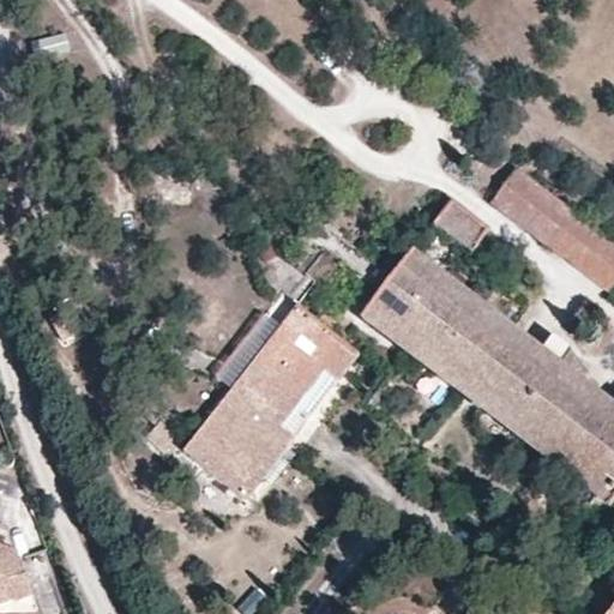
[(216,92),(222,85),(214,78),(208,85),(216,92)]
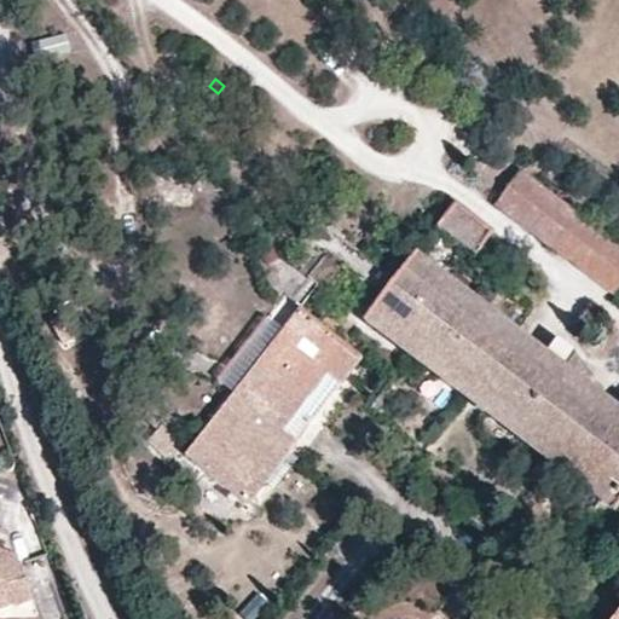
[(614,293),(618,285),(618,246),(519,173),(496,206),(614,293)]
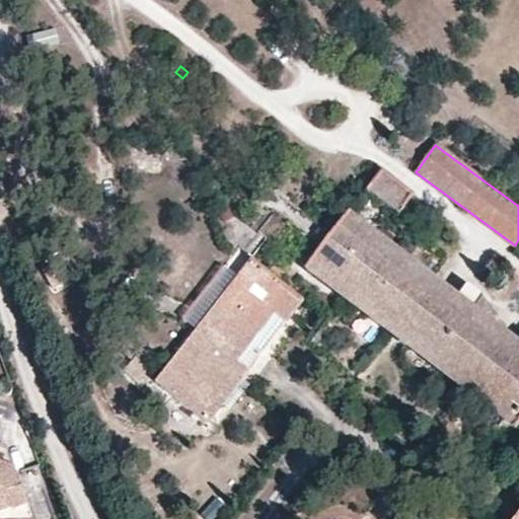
[(398,214),(414,196),(381,170),(366,190),(398,214)]
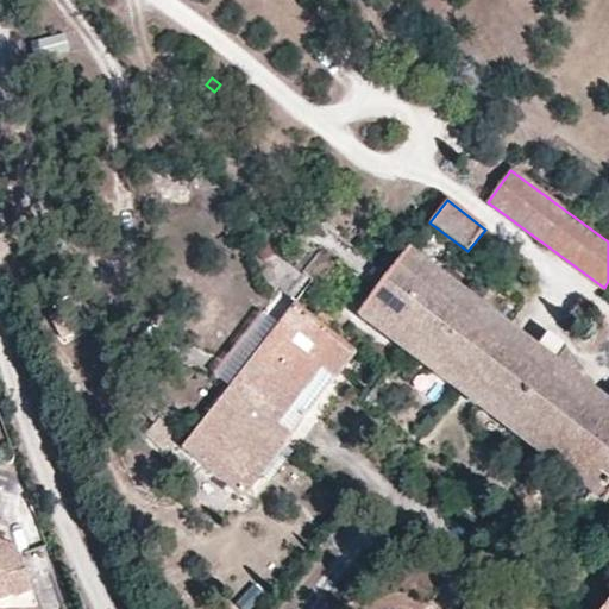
[(573,479),(608,432),(608,403),(552,362),(565,346),(547,333),(535,349),(424,265),(407,253),(356,314),(573,479)]
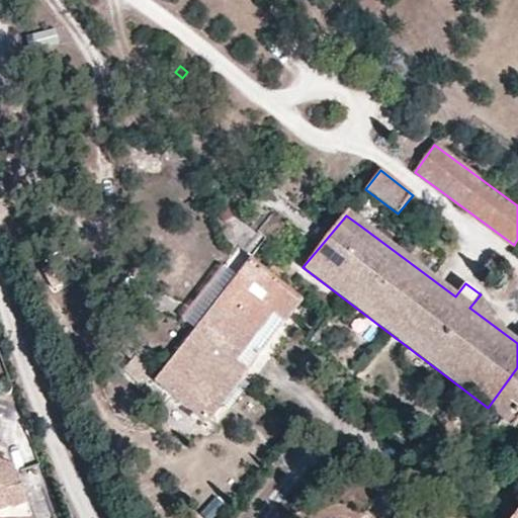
[(240,380),(244,375),(263,350),(283,324),(301,300),(249,260),(195,330),(211,344),(204,353),(240,380)]
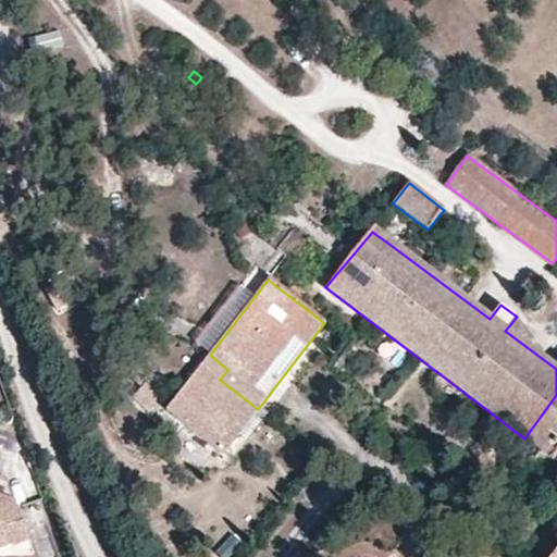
[(240,431),(258,409),(220,380),(227,370),(210,355),(170,406),(165,410),(222,455),(240,431)]
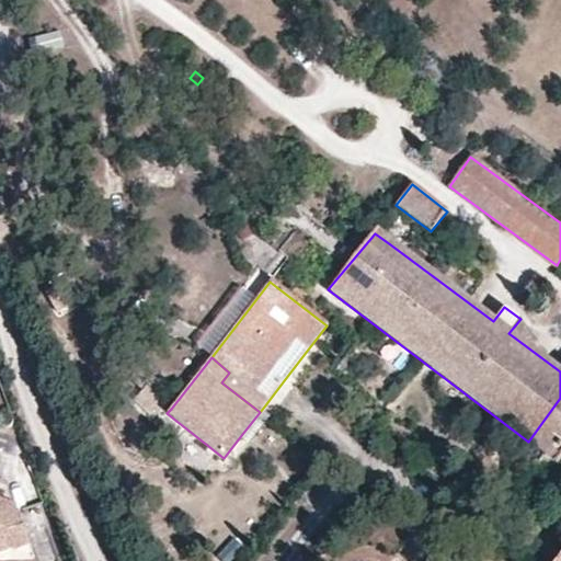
[(129,378),(142,391),(147,387),(134,375),(129,378)]
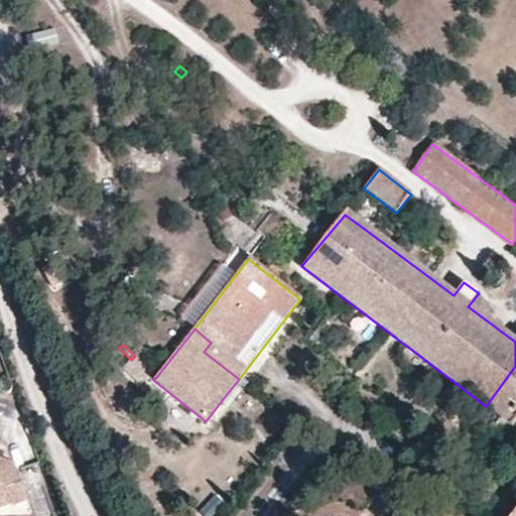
[(152,372),(135,356),(131,360),(123,368),(140,384),(148,376),(152,372)]
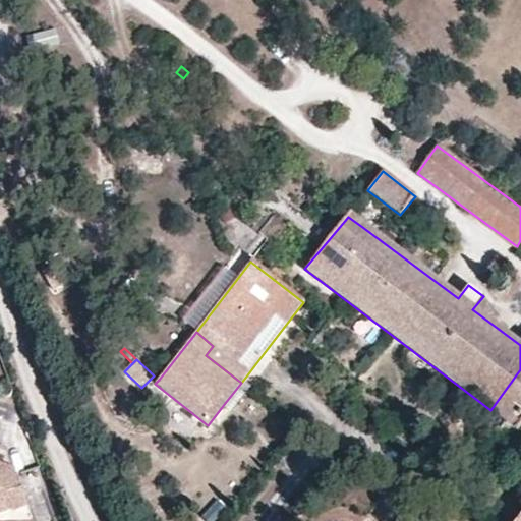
[(518,430),(520,427),(520,369),(490,410),(518,430)]
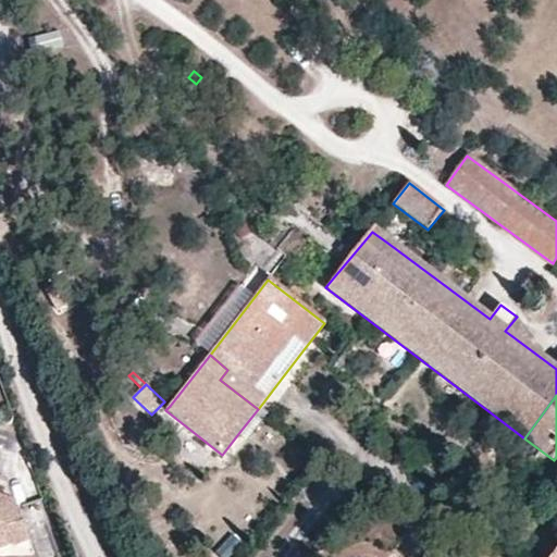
[(160,406),(165,410),(170,406),(164,401),(160,406)]
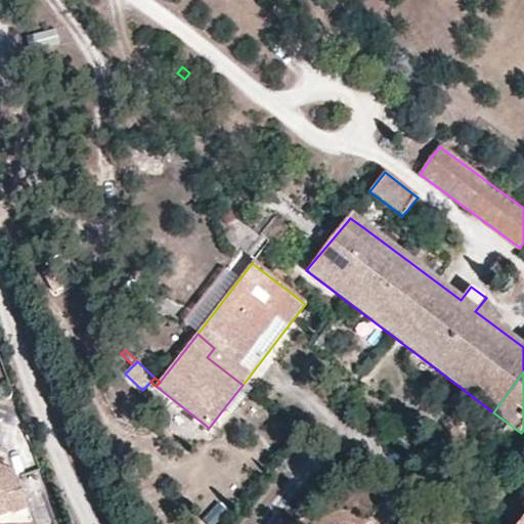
[(254,385),(247,380),(243,385),(226,405),(234,411),(254,385)]
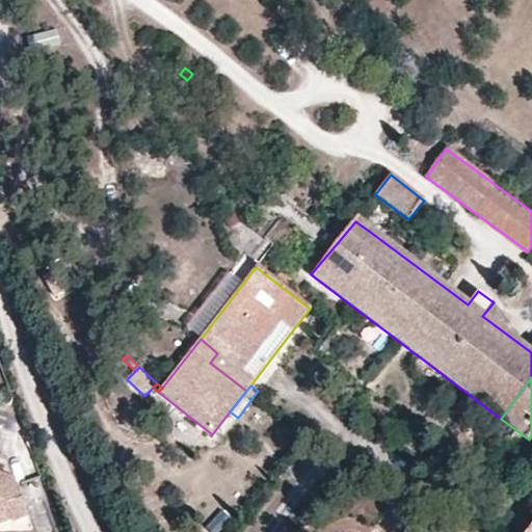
[(27,513),(8,459),(0,456),(0,516),(1,517),(9,515),(14,517),(27,513)]
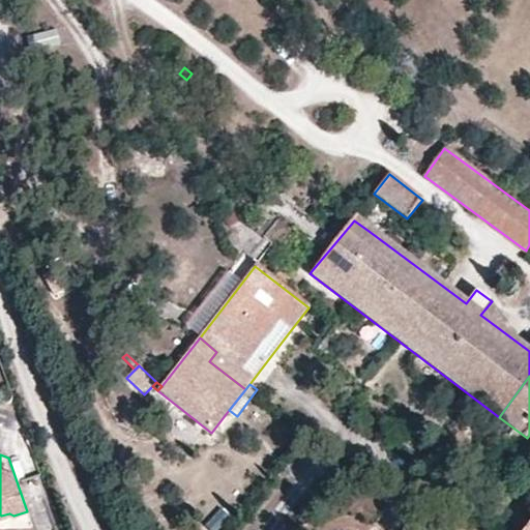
[(31,524),(27,511),(13,516),(31,524)]
